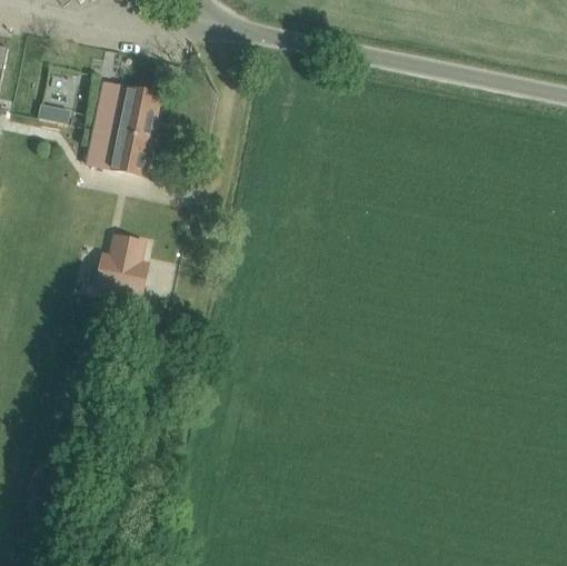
[(0,59),(7,60),(11,36),(0,33),(0,59)]
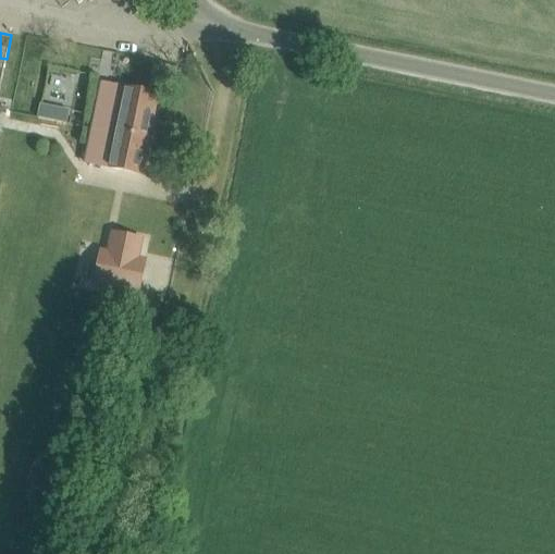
[(155,94),(100,82),(84,160),(138,171),(155,94)]
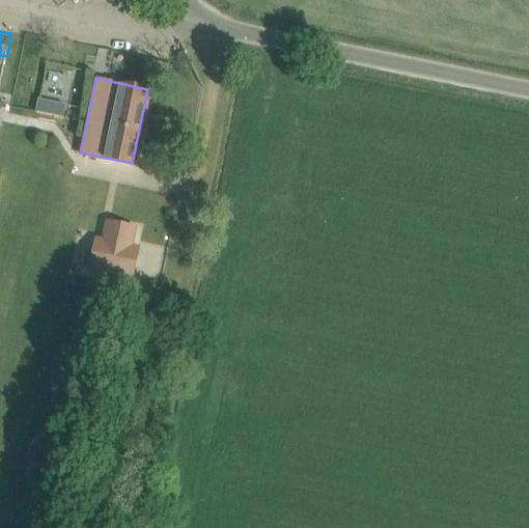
[(29,108),(57,114),(60,100),(32,94),(29,108)]
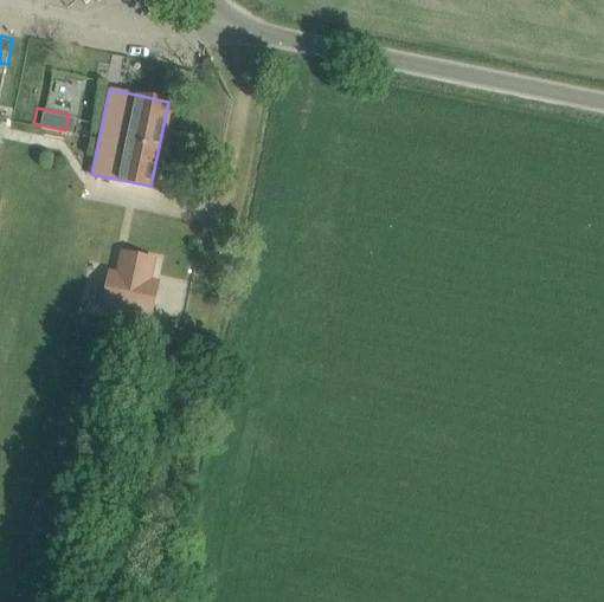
[(108,271),(101,303),(147,314),(154,280),(146,279),(151,258),(121,251),(116,273),(108,271)]
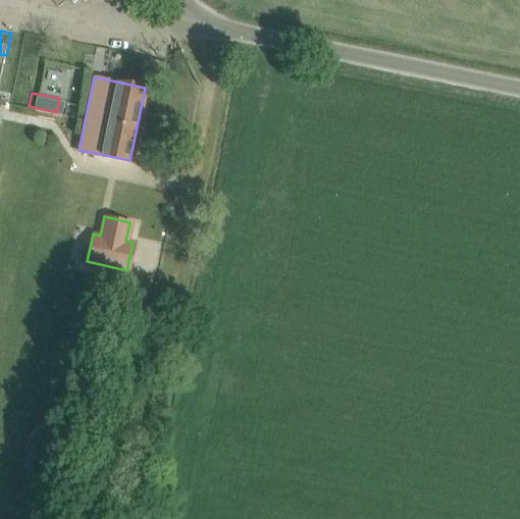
[(157,269),(162,238),(136,234),(131,265),(157,269)]
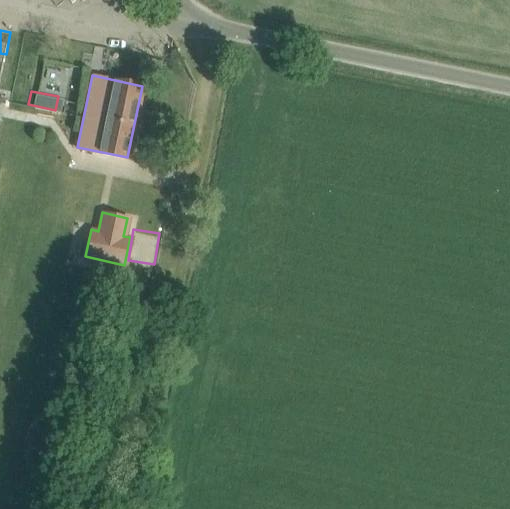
All buildings are outlined.
